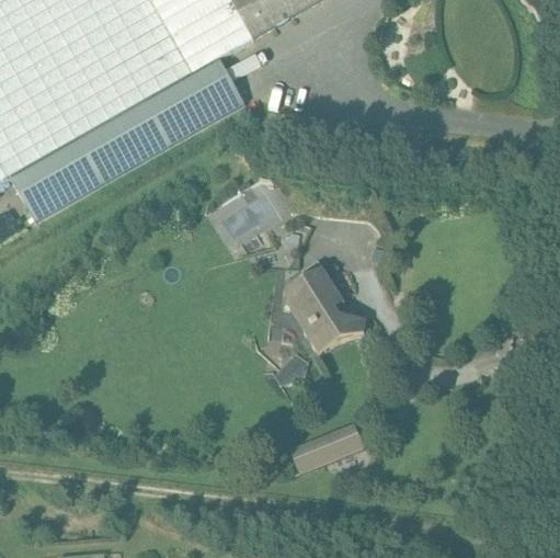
[(0,183),(9,179),(34,224),(217,120),(192,76),(323,0),(0,0),(0,183)]
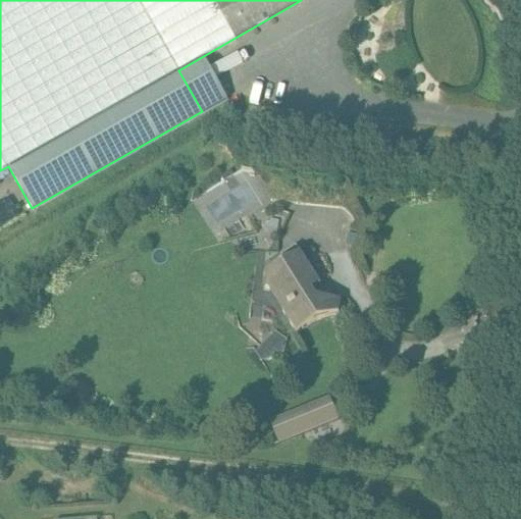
[(192,198),(208,224),(257,194),(242,167),(192,198)]
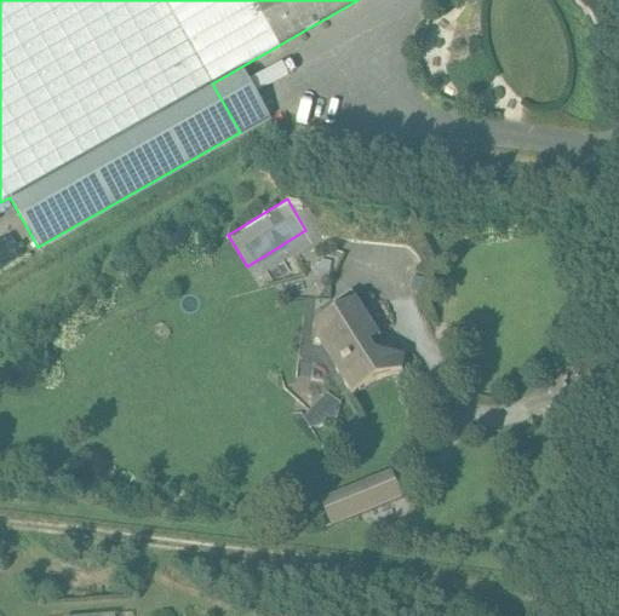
[(355,298),(316,322),(314,340),(338,343),(347,357),(342,361),(343,363),(334,368),(350,393),(376,378),(401,370),(403,353),(374,350),(370,341),(379,335),(355,298)]
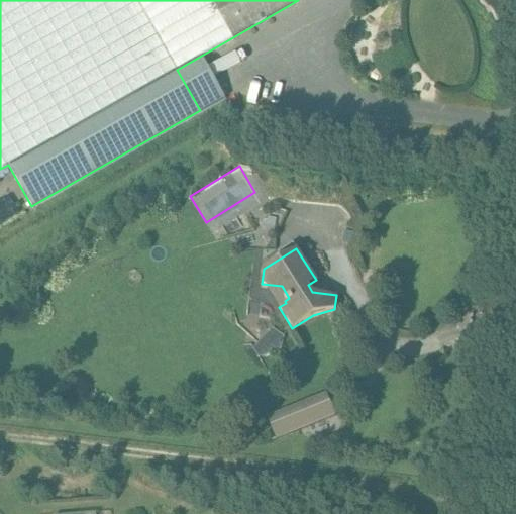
[(278,327),(252,343),(262,356),(287,340),(278,327)]
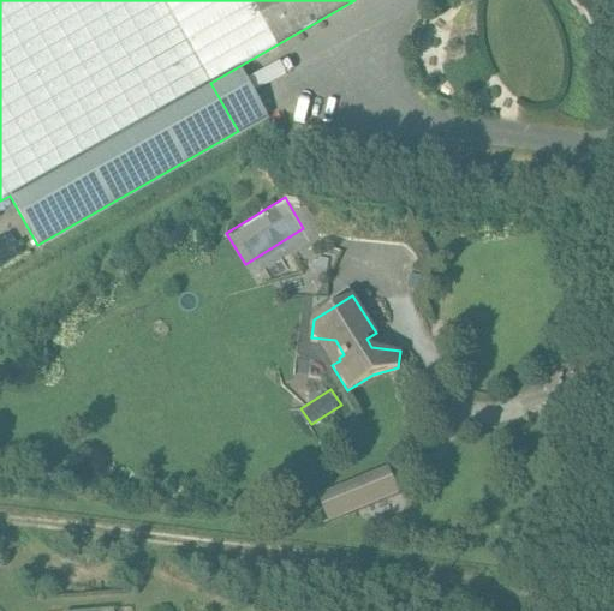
[(388,463),(316,492),(327,520),(399,491),(388,463)]
